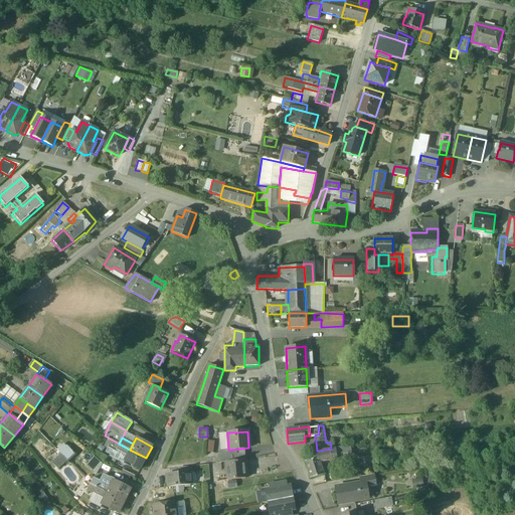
[(119,444),(110,439),(106,447),(108,448),(115,452),(116,450),(119,444)]
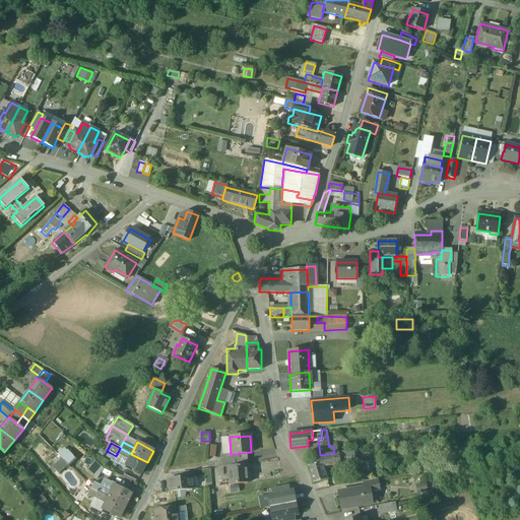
[(62,459),(68,465),(75,458),(72,454),(65,447),(58,453),(62,459)]
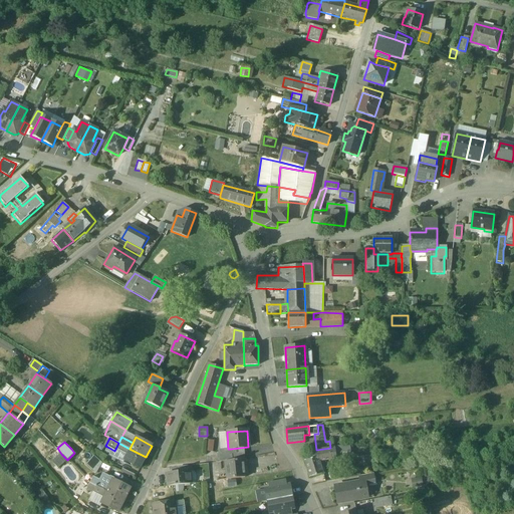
[(130,449),(118,443),(115,449),(126,455),(130,449)]
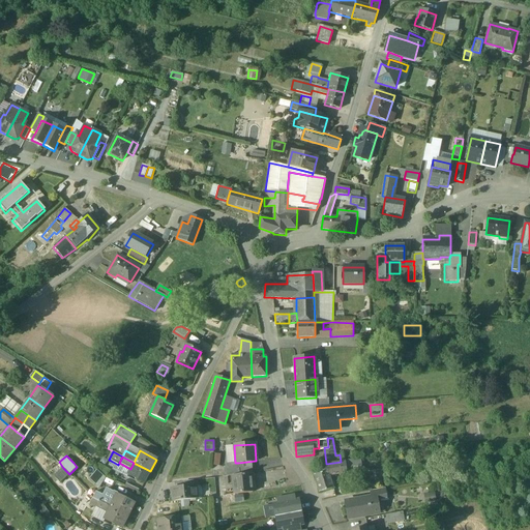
[(127,474),(130,469),(119,463),(118,465),(111,461),(108,466),(114,469),(113,470),(123,476),(126,477),(127,474)]
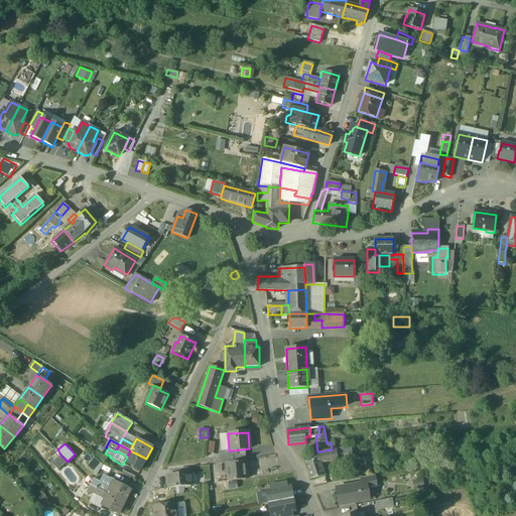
[(343,448),(336,449),(338,461),(345,460),(343,448)]
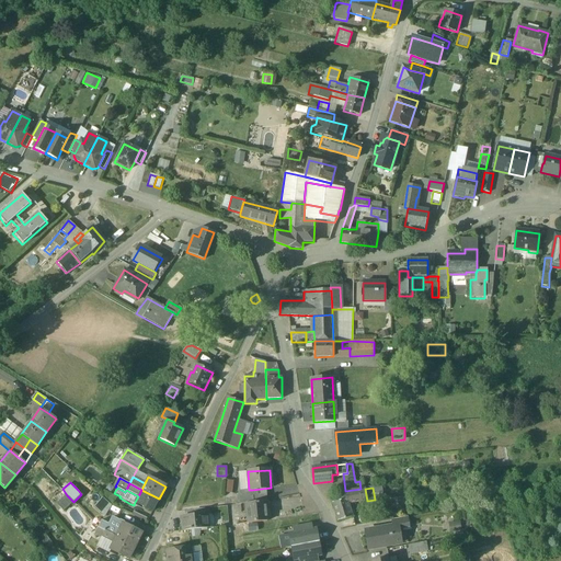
[(361,489),(345,491),(346,499),(347,499),(348,504),(367,501),(365,489),(361,489)]
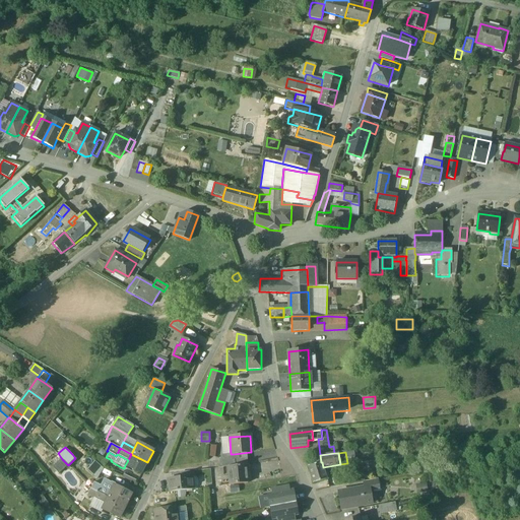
[(147,462),(131,454),(128,460),(125,465),(141,473),(147,462)]
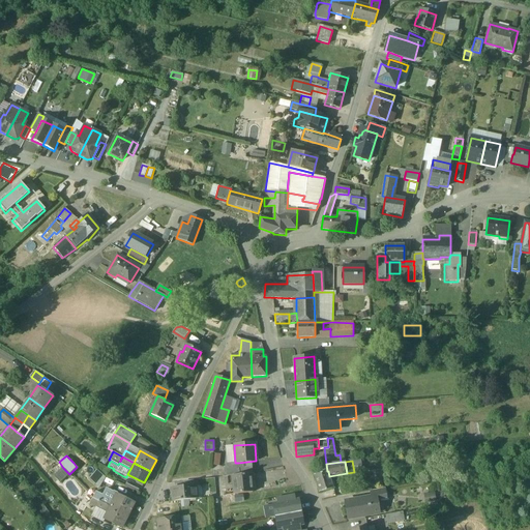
[(235,463),(226,464),(227,476),(233,476),(239,475),(239,468),(238,463),(235,463)]
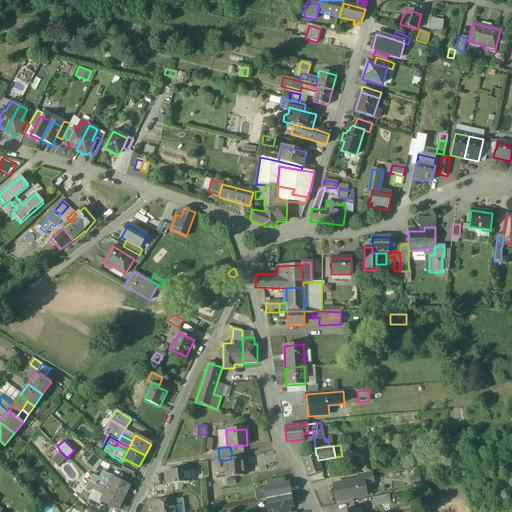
[(315,448),(308,449),(309,457),(316,455),(315,448)]
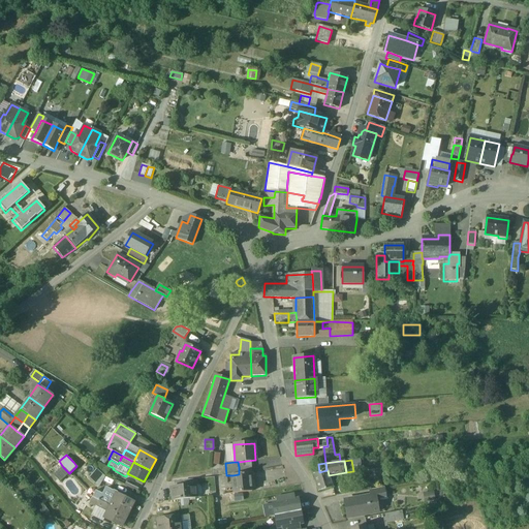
[(109,470),(100,464),(96,469),(104,477),(109,470)]
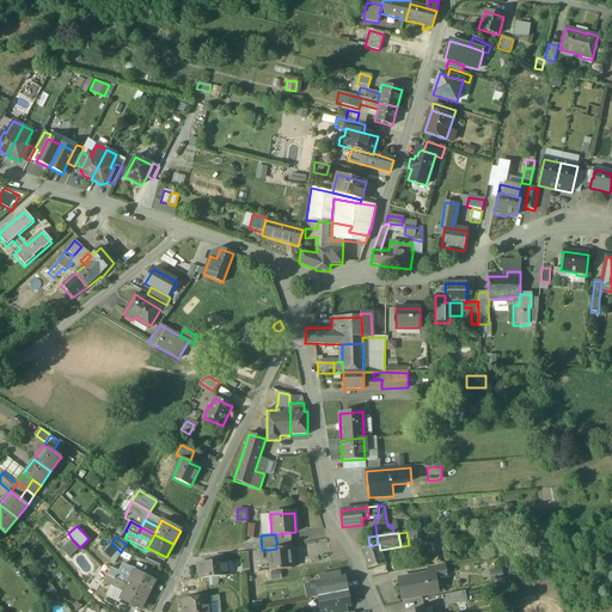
[(291,539),(276,540),(276,549),(292,548),(291,539)]
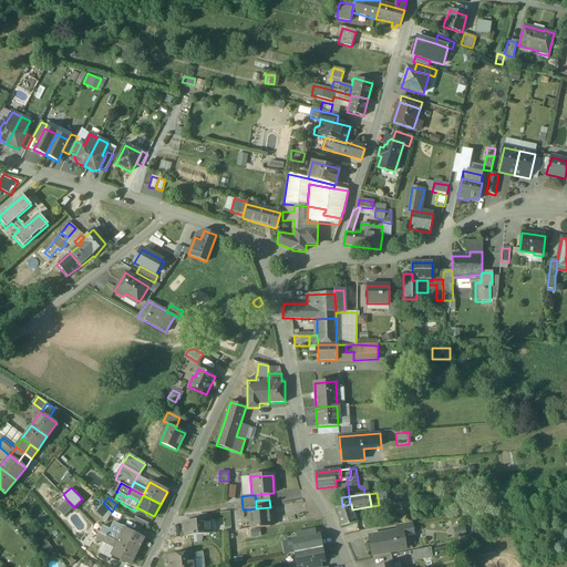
[(68,501),(58,511),(64,517),(74,507),(68,501)]
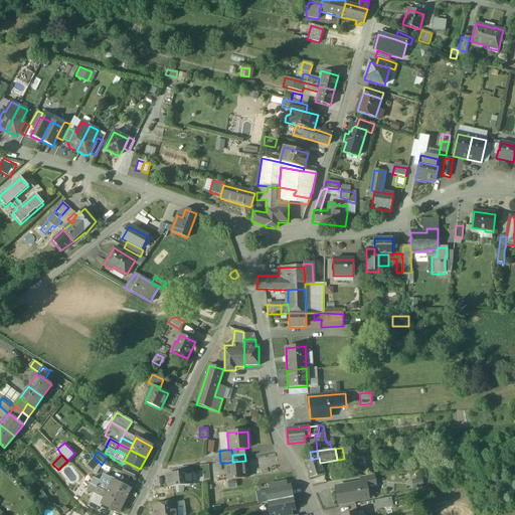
[(102,465),(94,457),(87,466),(97,474),(102,465)]
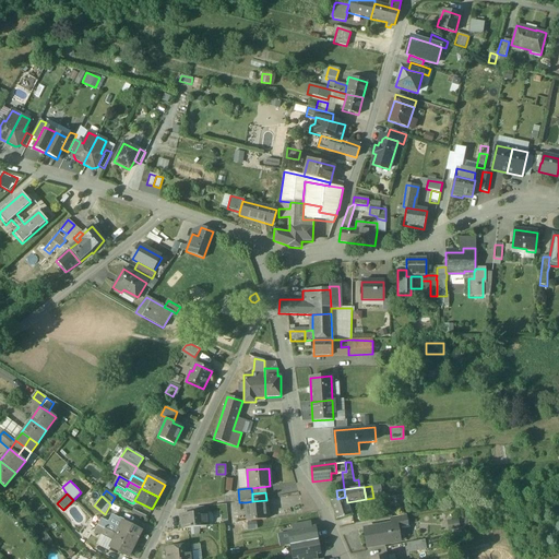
[(337,499),(331,501),(336,520),(352,515),(347,502),(346,497),(345,497),(337,499)]
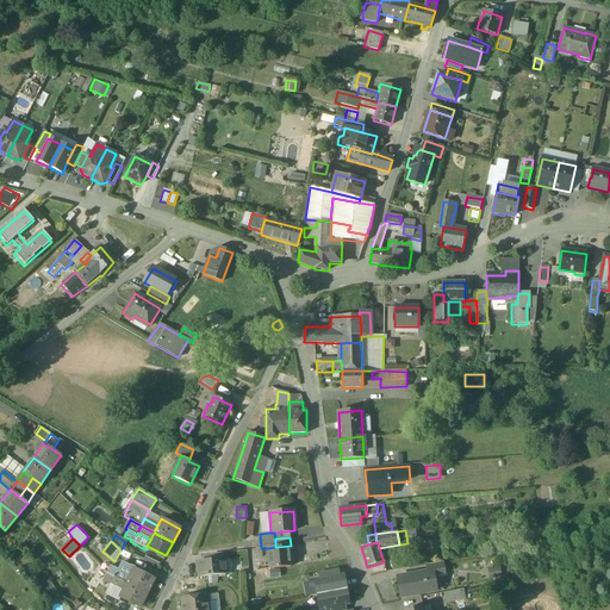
[(275,547),(268,548),(271,570),(282,568),(291,567),(290,558),(292,556),(291,546),(275,547)]
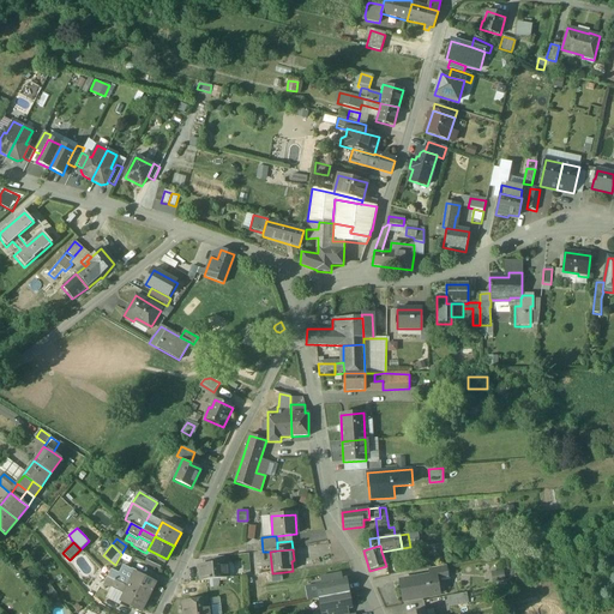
[(227,564),(198,567),(200,582),(228,578),(227,564)]
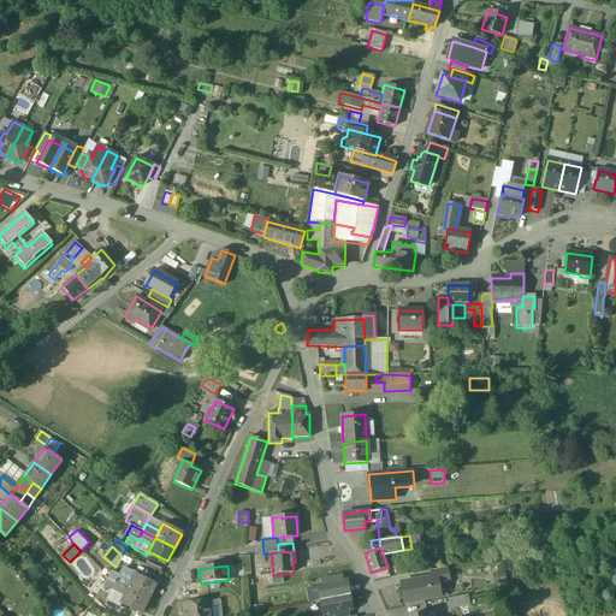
[(119,575),(112,572),(108,579),(116,582),(129,590),(137,574),(123,567),(119,575)]
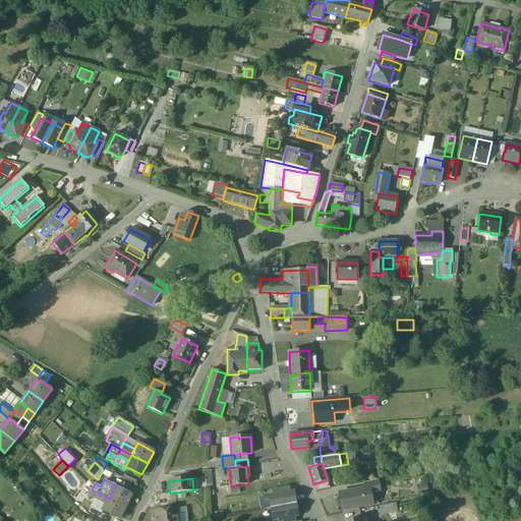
[(378,480),(363,482),(364,488),(369,487),(369,491),(380,489),(378,480)]
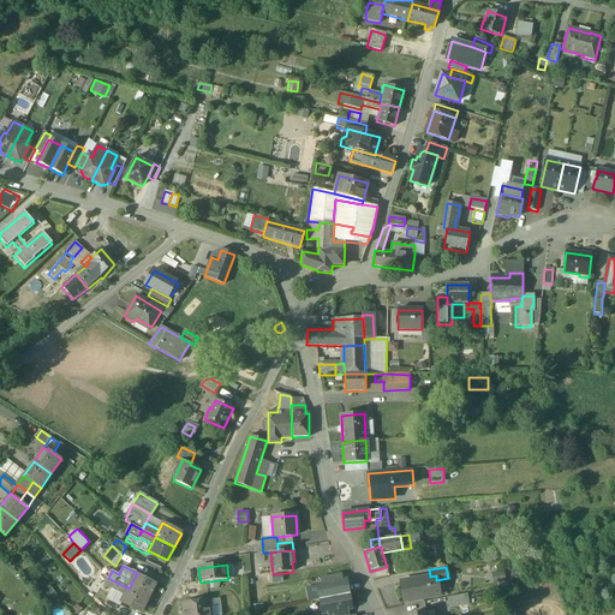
[(505,572),(494,572),(493,583),(505,583),(505,572)]
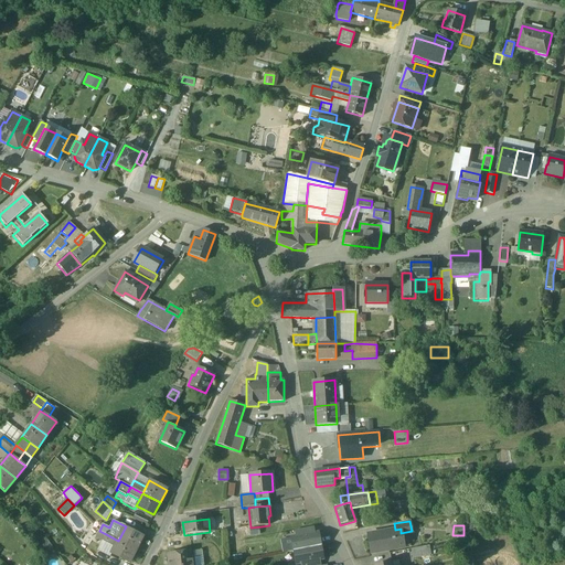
[(145,536),(126,526),(118,541),(138,551),(145,536)]
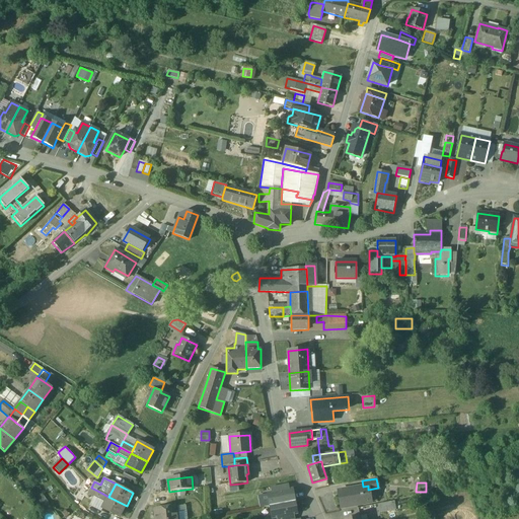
[(363,487),(339,491),(341,508),(371,503),(368,490),(368,486),(363,487)]
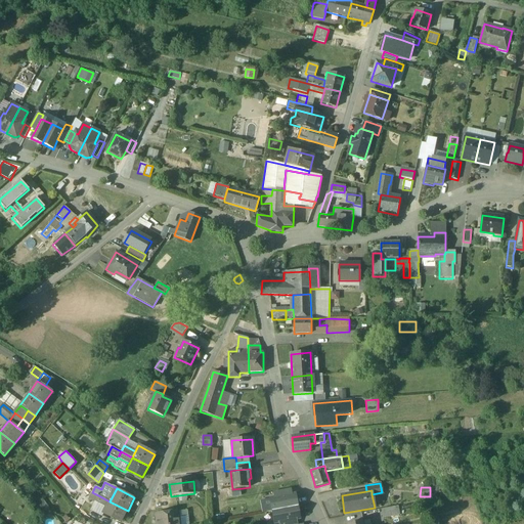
[(297,493),(292,494),(275,497),(270,498),(273,512),(299,508),(297,493)]
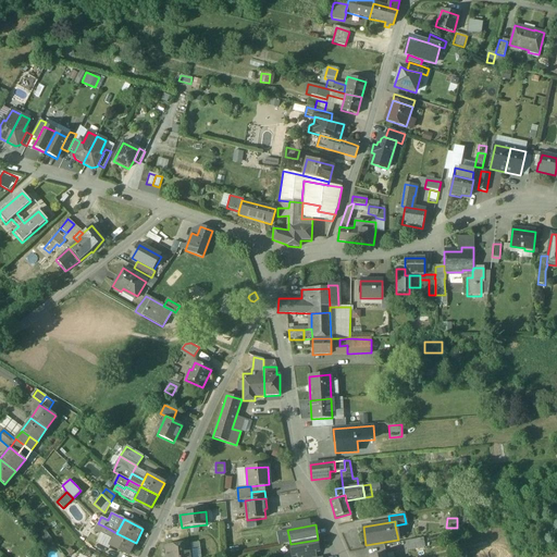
[(116,533),(104,527),(101,533),(101,534),(113,540),(116,533)]
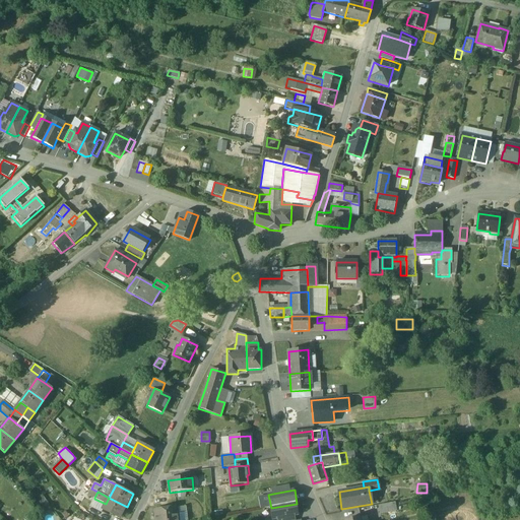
[(127,507),(109,498),(106,504),(102,512),(120,519),(127,507)]
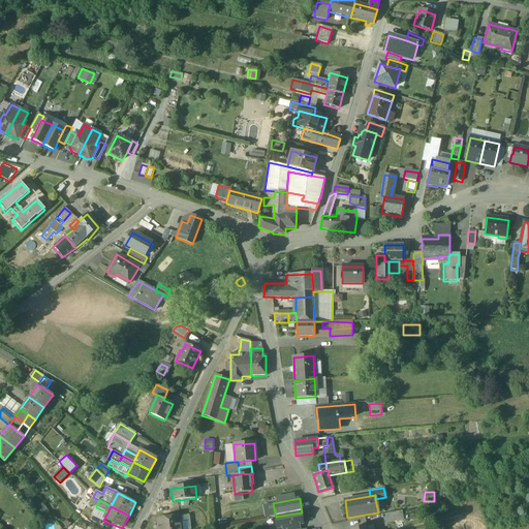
[(401,510),(385,515),(387,523),(403,520),(401,510)]
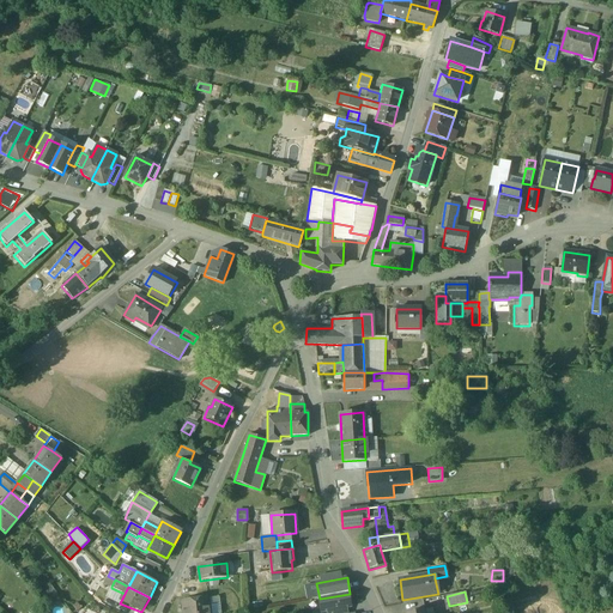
[(322,612),(327,612),(346,608),(352,607),(350,594),(320,599),(322,612)]
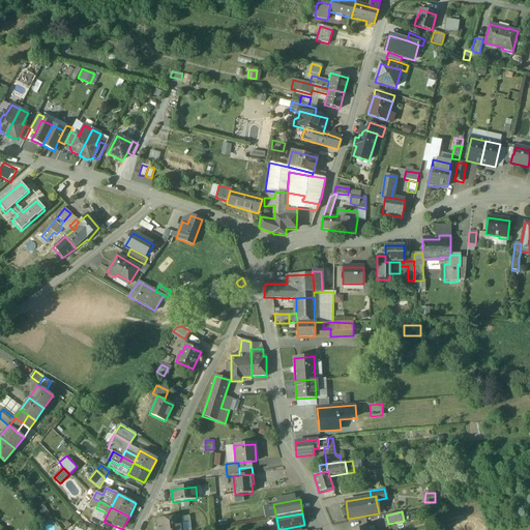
[(180,529),(180,519),(157,521),(158,529),(180,529)]
